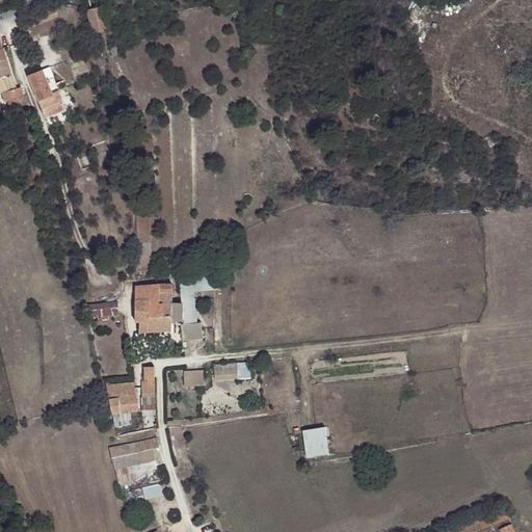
[(92,9),(88,10),(91,28),(107,25),(107,24),(105,16),(103,6),(92,9)]
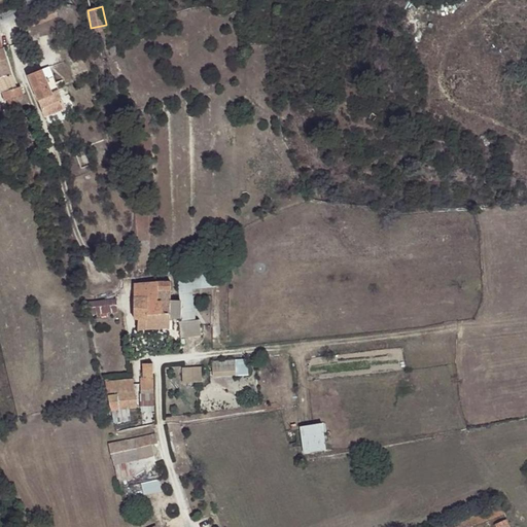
[(55,9),(29,19),(32,27),(58,16),(55,9)]
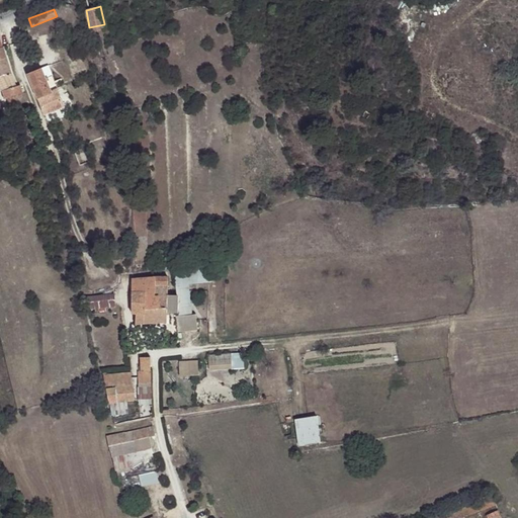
[(138,21),(140,30),(153,26),(151,17),(138,21)]
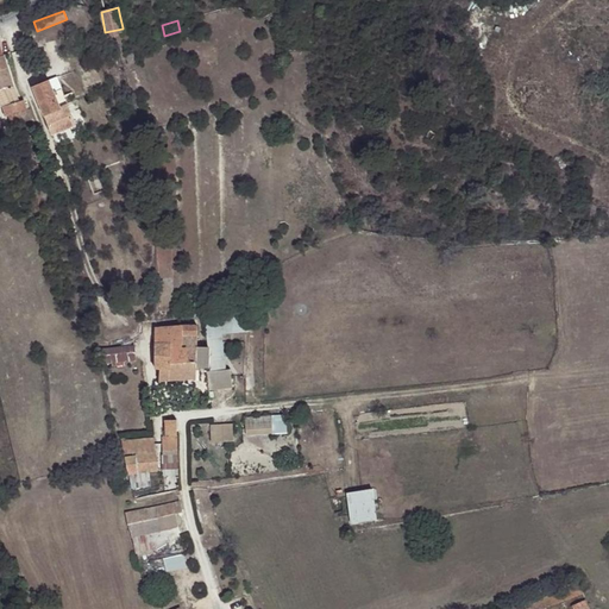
[(123,29),(105,32),(106,41),(120,37),(125,36),(123,29)]
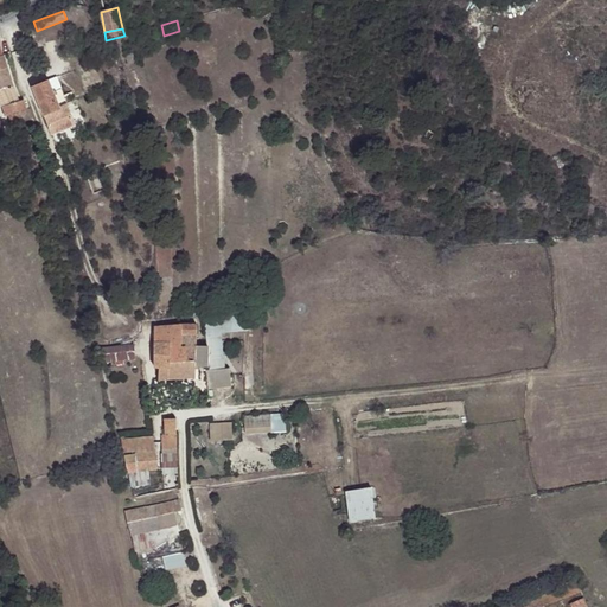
[(0,106),(1,109),(2,109),(6,119),(7,119),(30,110),(25,98),(18,101),(11,84),(1,57),(0,57),(0,106)]
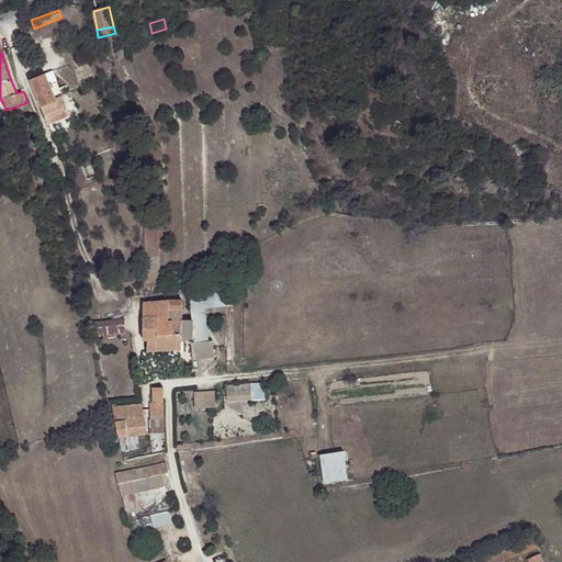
[(48,125),(69,117),(56,85),(49,88),(44,76),(30,81),(48,125)]
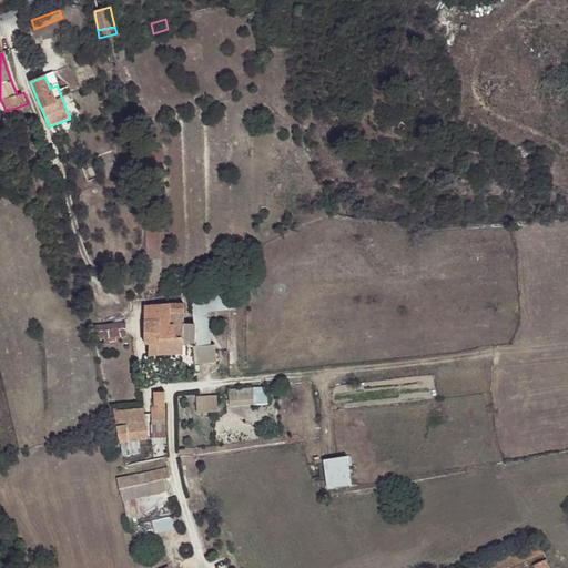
[(7,111),(10,120),(28,113),(30,118),(33,117),(28,103),(7,111)]
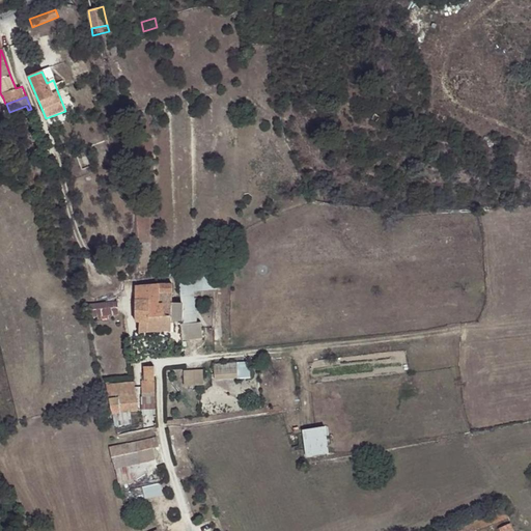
[(171,304),(171,295),(159,296),(159,285),(134,287),(135,323),(138,323),(139,333),(172,331),(172,323),(184,323),(184,312),(192,312),(195,312),(192,277),(180,277),(184,304),(171,304)]
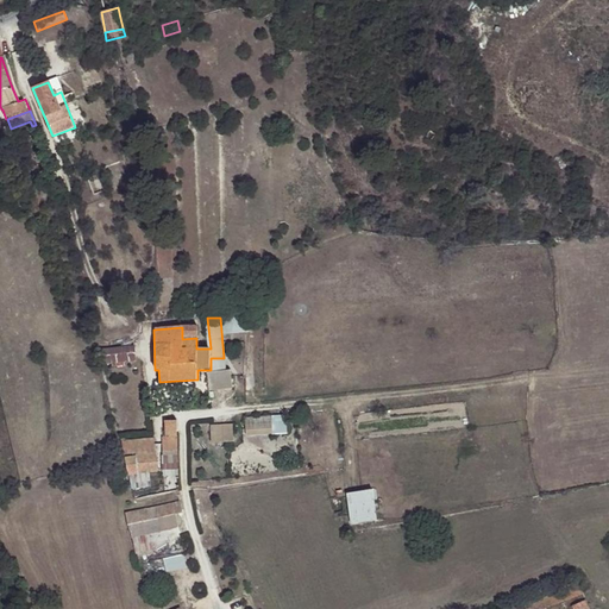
[(182,339),(196,338),(196,327),(182,327),(182,339)]
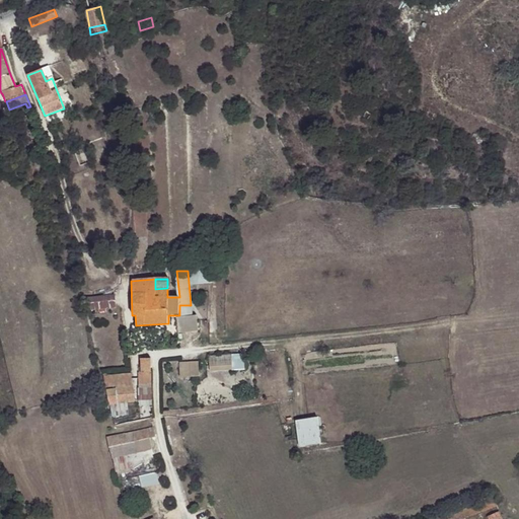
[(115,306),(114,296),(86,299),(87,309),(115,306)]
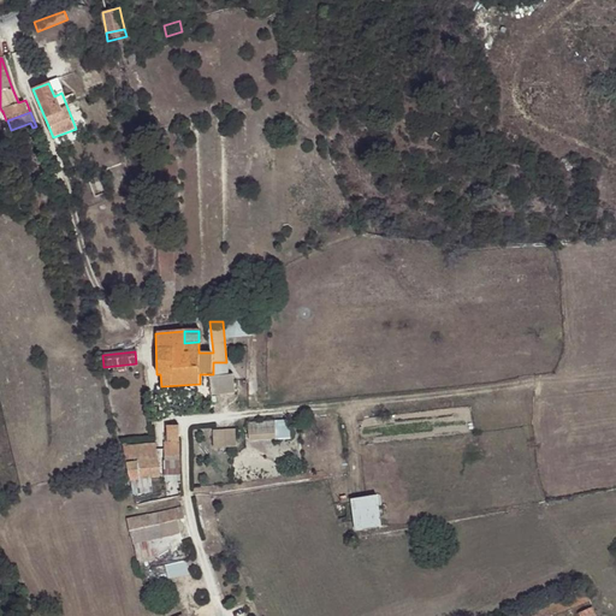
[(224,374),(223,362),(213,362),(213,374),(213,375),(224,374)]
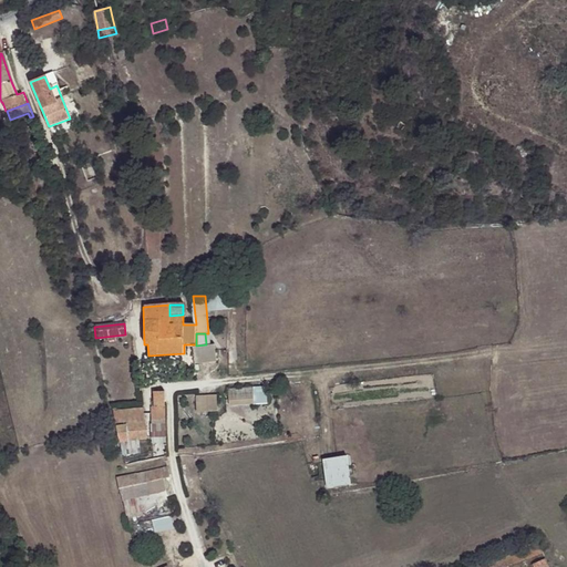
[(206,352),(206,344),(196,346),(189,346),(191,361),(198,361),(198,362),(222,360),(220,352),(206,352)]
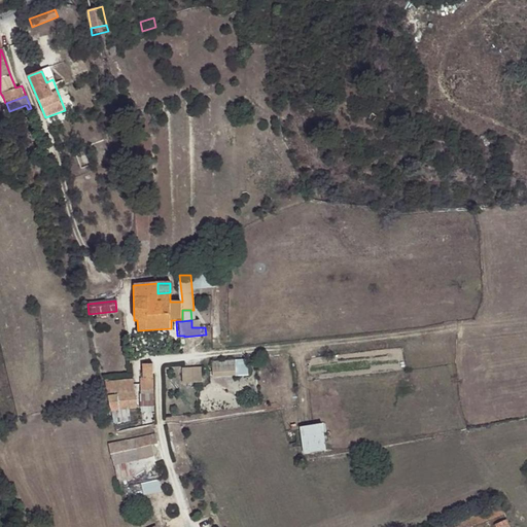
[(235,360),(211,361),(212,377),(235,376),(235,360)]
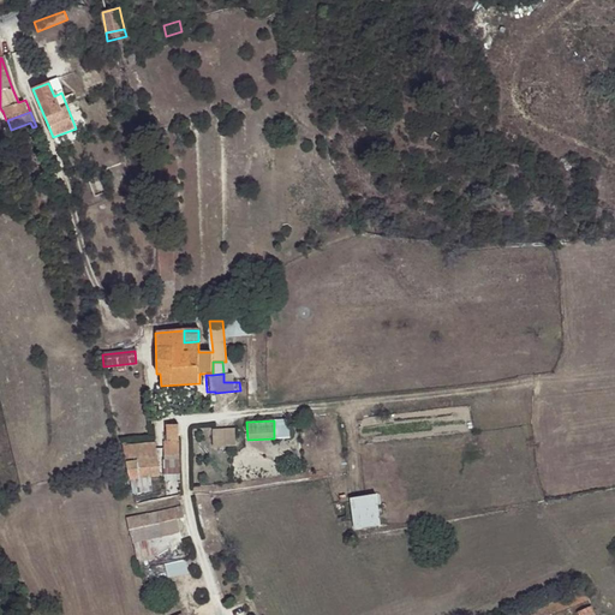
[(166,443),(178,443),(177,427),(166,427),(166,443)]
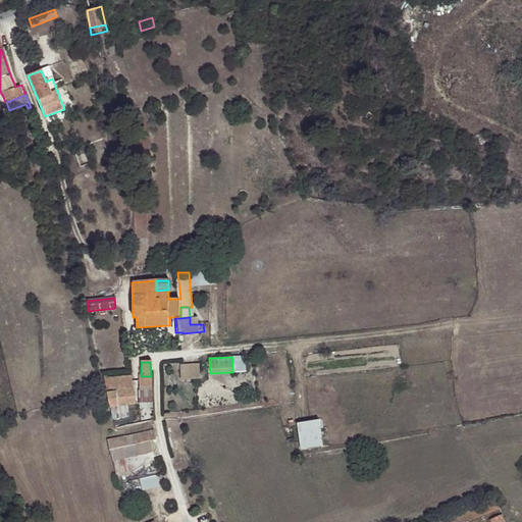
[(196,377),(195,369),(180,370),(180,377),(196,377)]
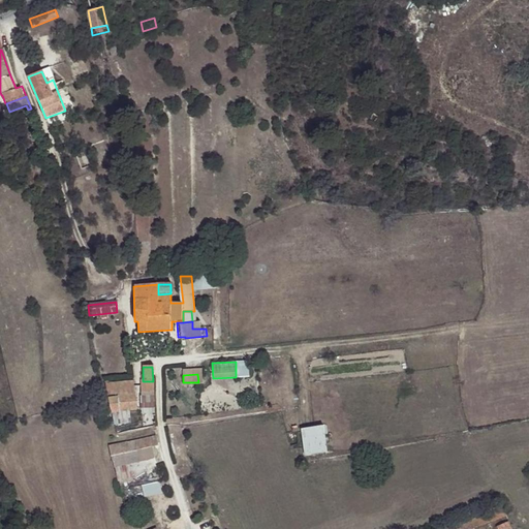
[(106,384),(107,394),(134,391),(133,381),(106,384)]
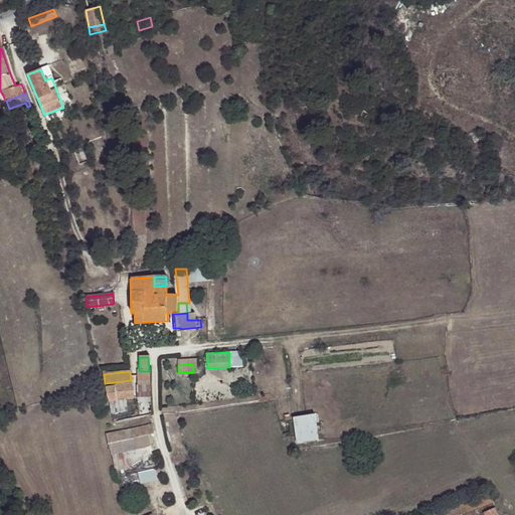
[(149,382),(149,371),(139,371),(137,371),(137,383),(149,382)]
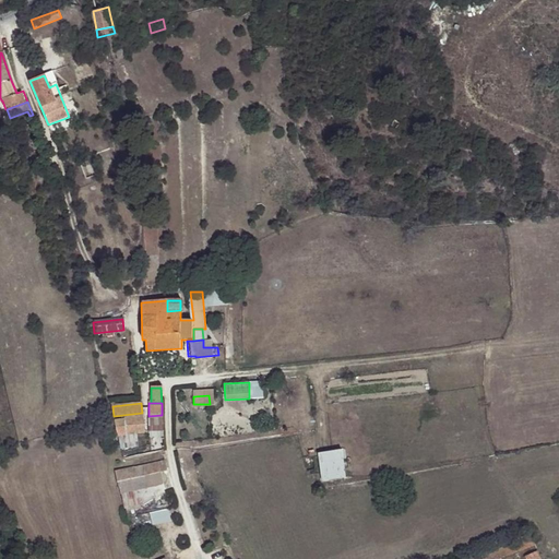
[(163,431),(162,415),(149,416),(150,432),(163,431)]
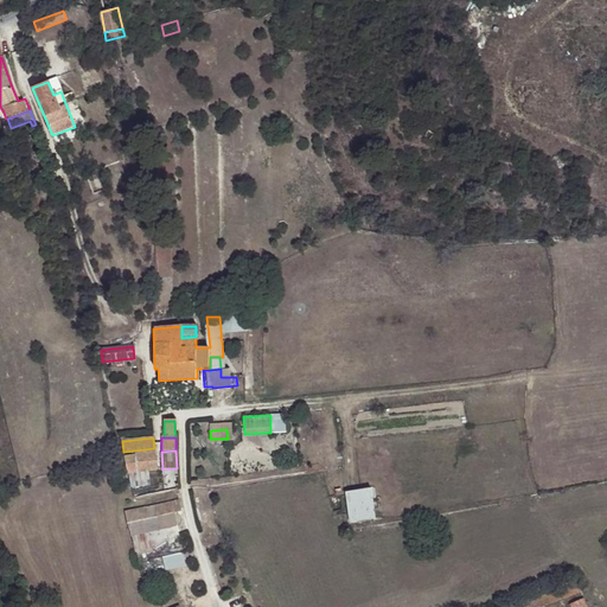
[(133,457),(125,458),(126,467),(135,467),(135,472),(147,471),(157,470),(154,453),(133,455),(133,457)]
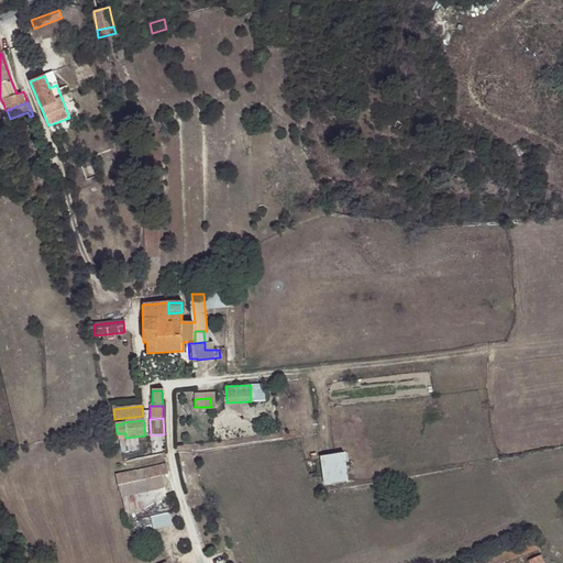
[(125,433),(117,433),(121,453),(139,450),(136,437),(125,438),(125,433)]
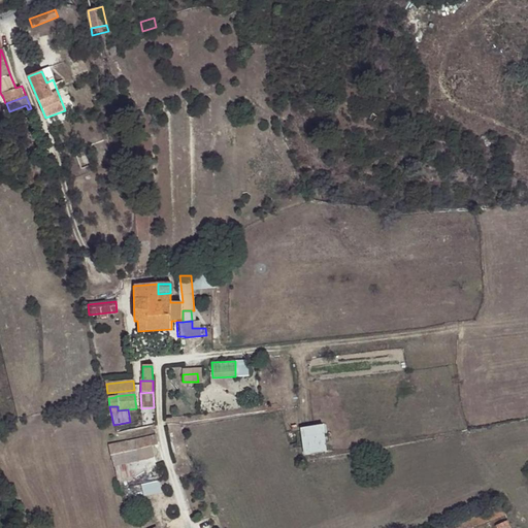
[(322,424),(308,426),(311,452),(326,450),(322,424)]
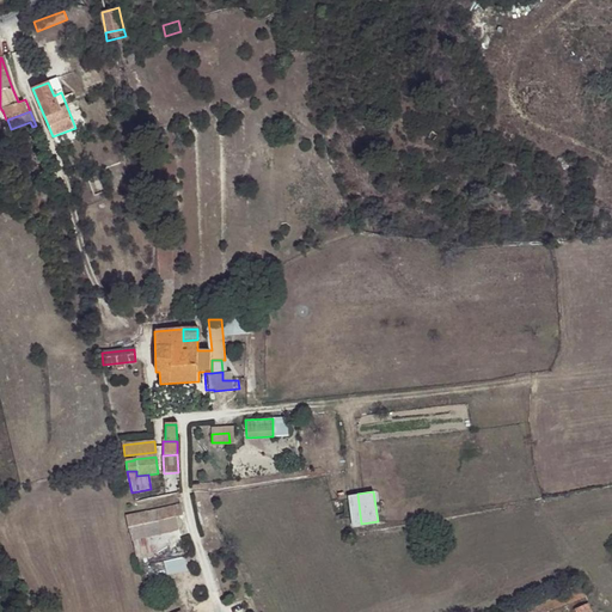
[(361,524),(357,494),(347,496),(352,525),(361,524)]
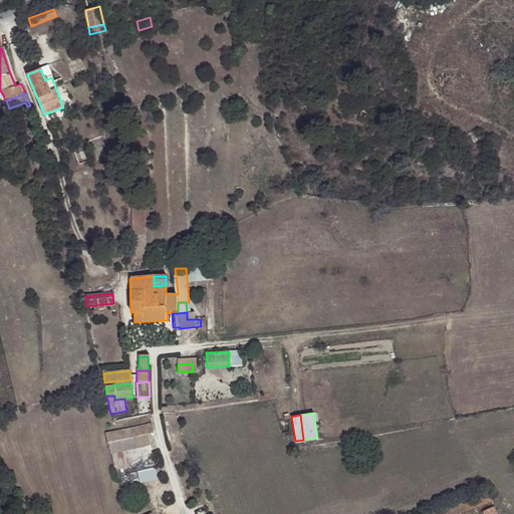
[(150,425),(114,433),(105,434),(107,444),(147,436),(152,435),(150,425)]
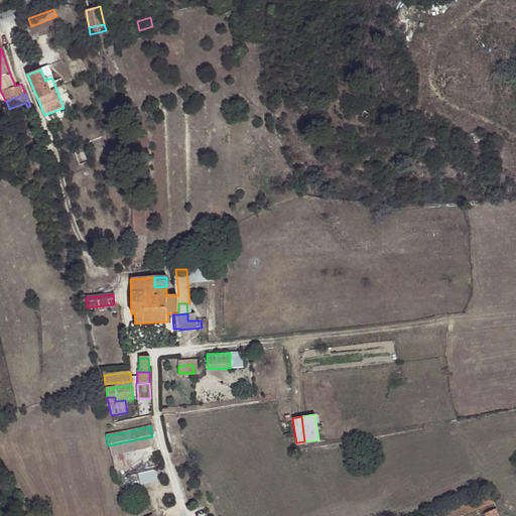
[(147,437),(108,445),(110,457),(126,453),(149,447),(147,437)]
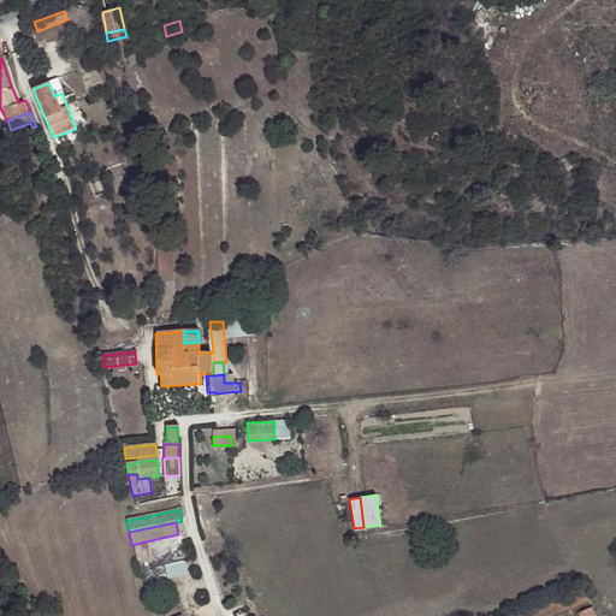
[(150,540),(131,545),(135,563),(155,558),(150,540)]
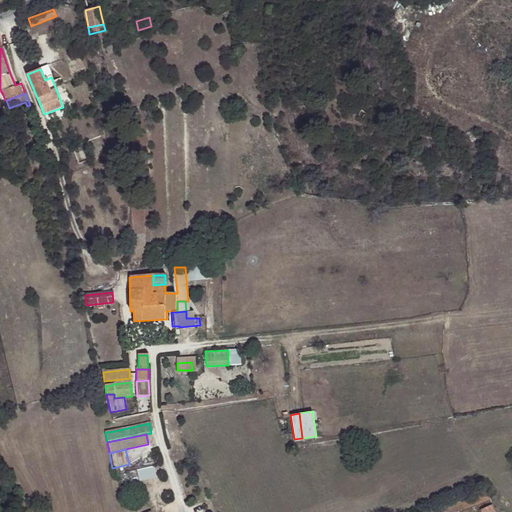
[(137,471),(139,479),(156,476),(154,468),(137,471)]
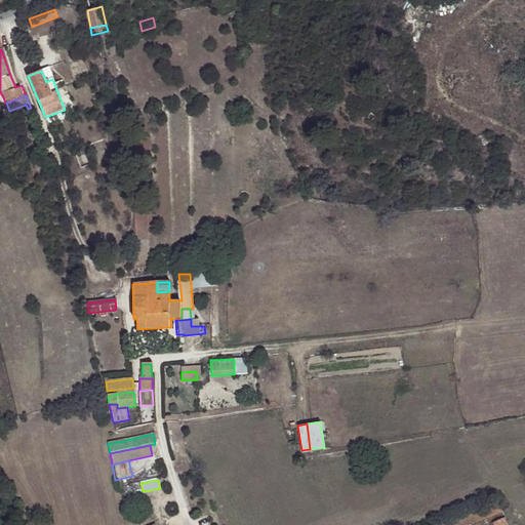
[(470,524),(500,511),(497,502),(443,524),(442,524),(470,524)]
